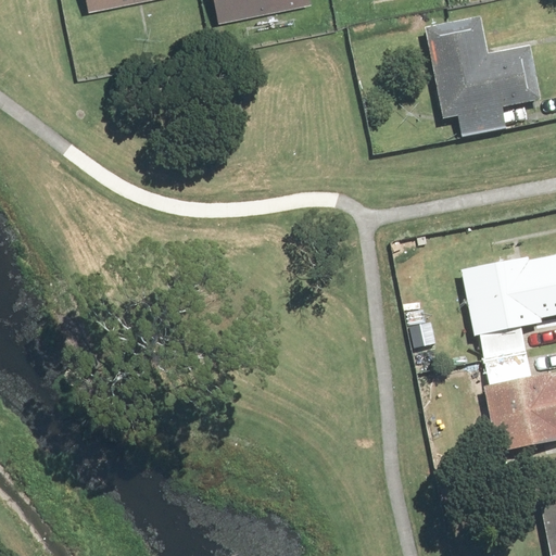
[(84,0),(87,9),(131,0),(84,0)]
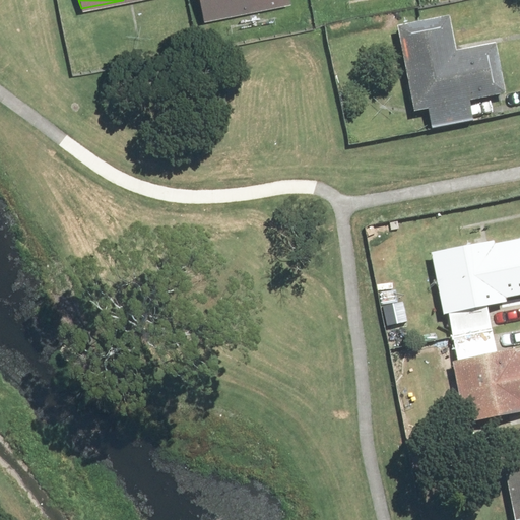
[(197,0),(201,17),(286,0),(197,0)]
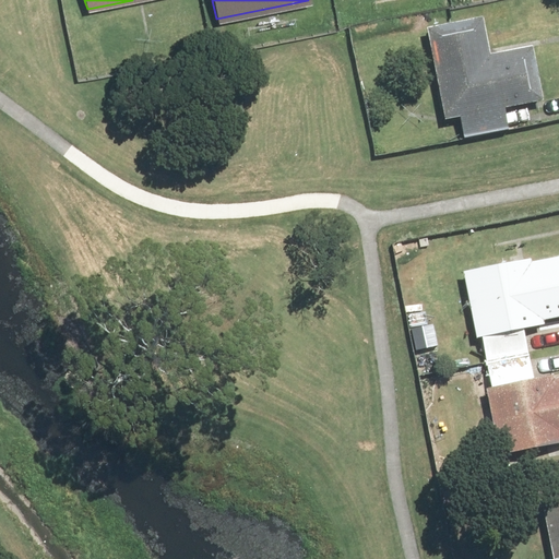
[(483,16),(425,27),(443,119),(543,99),(532,45),(490,54),(483,16)]
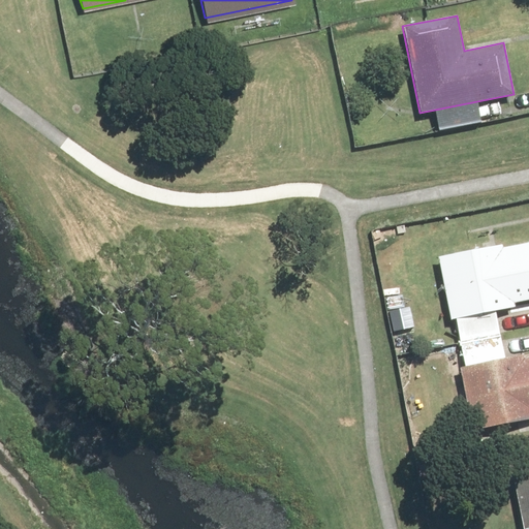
[(501,242),(435,254),(448,320),(514,307),(512,304),(528,300),(528,241),(501,246),(501,242)]
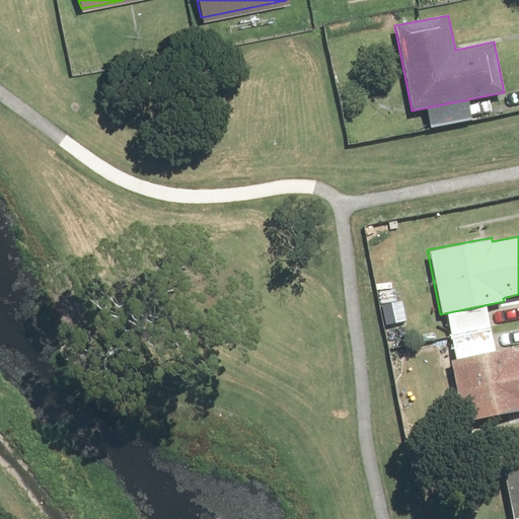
[(513,349),(449,361),(461,423),(518,411),(518,350),(513,352),(513,349)]
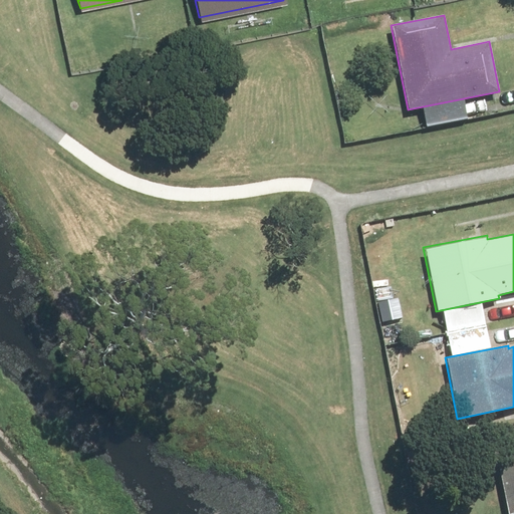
[(513,451),(495,455),(506,513),(509,513),(513,513),(513,451)]
